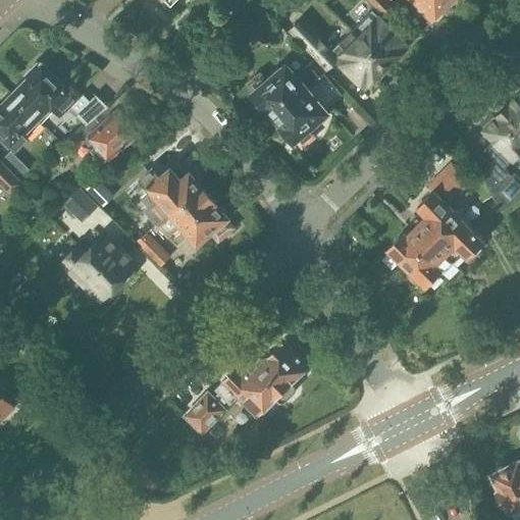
[(278,1),(277,0),(257,0),(259,2),(256,5),(265,14),(278,1)]
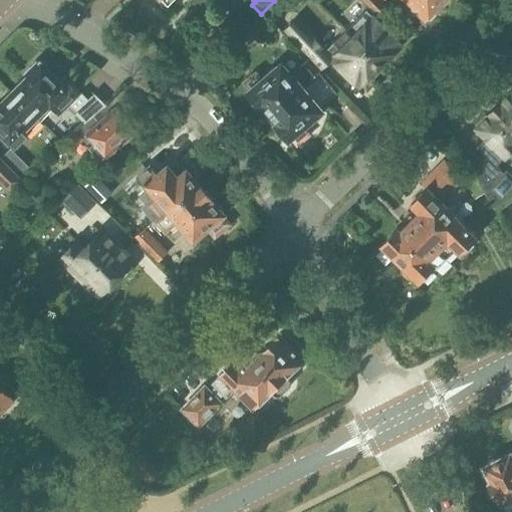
[(357,0),(367,9),(344,32),(378,66),(398,47),(371,21),(385,9),(375,0),(357,0)]
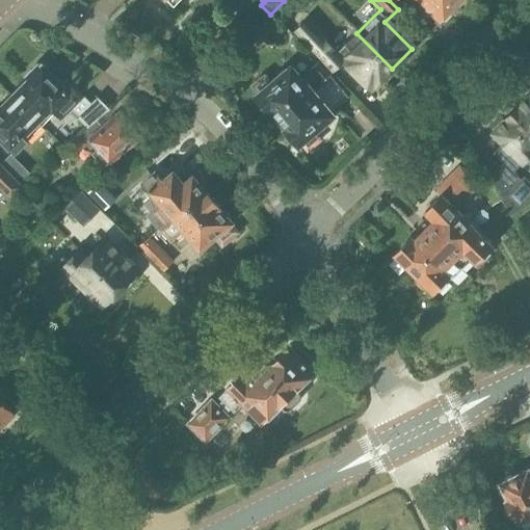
[(415,0),(439,23),(460,0),(415,0)]
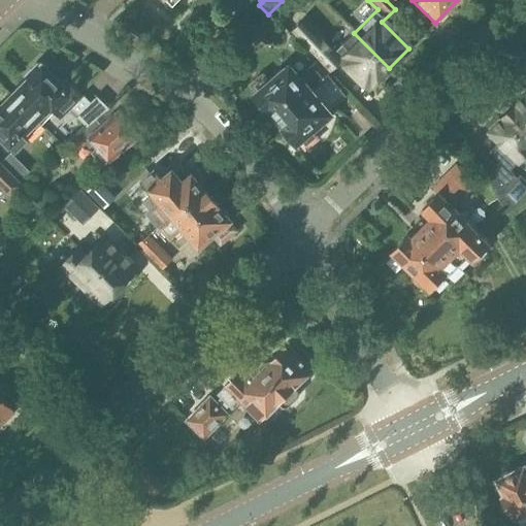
[(235,44),(247,34),(235,23),(225,34),(235,44)]
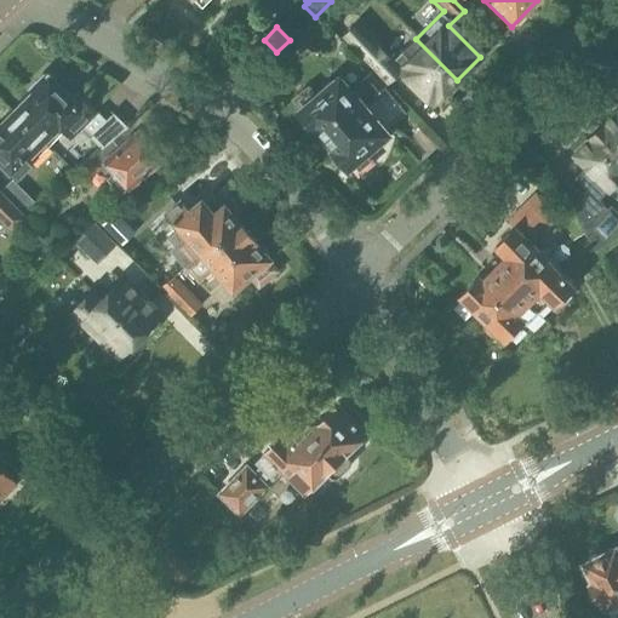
[(457,80),(416,39),(400,55),(408,64),(400,73),(433,104),(457,80)]
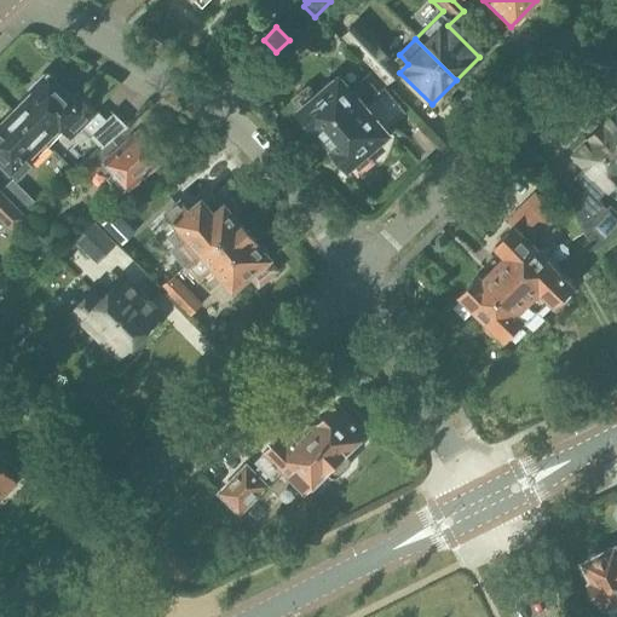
[(616,85),(605,73),(598,79),(611,92),(616,86),(616,85)]
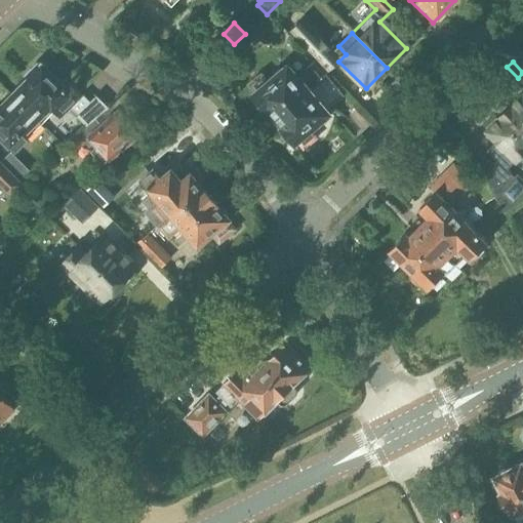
[(316,83),(324,76),(313,63),(304,70),(316,83)]
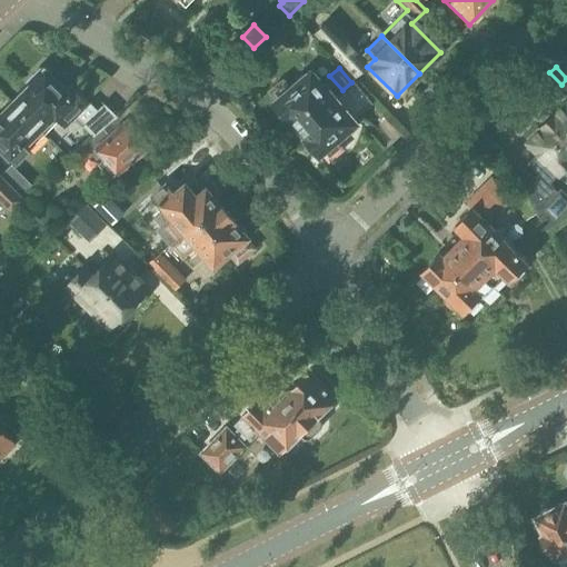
[(29,89),(12,106),(39,132),(52,119),(61,128),(67,127),(88,106),(71,89),(66,95),(42,70),(41,71),(37,71),(35,73),(35,78),(27,86),(29,89)]
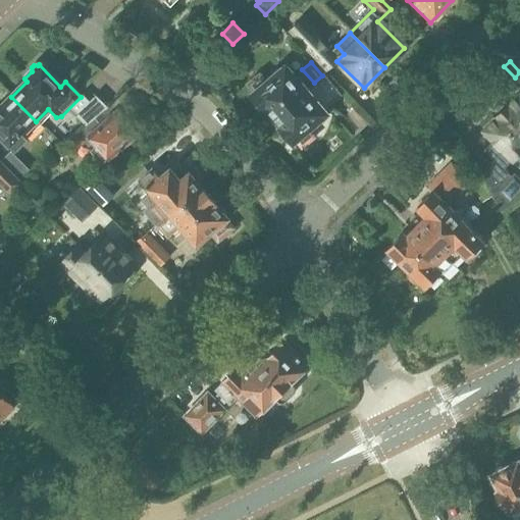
[(284,67),(266,84),(258,75),(246,86),(253,95),(253,96),(272,119),(274,118),(306,90),(299,82),(298,83),(284,67)]
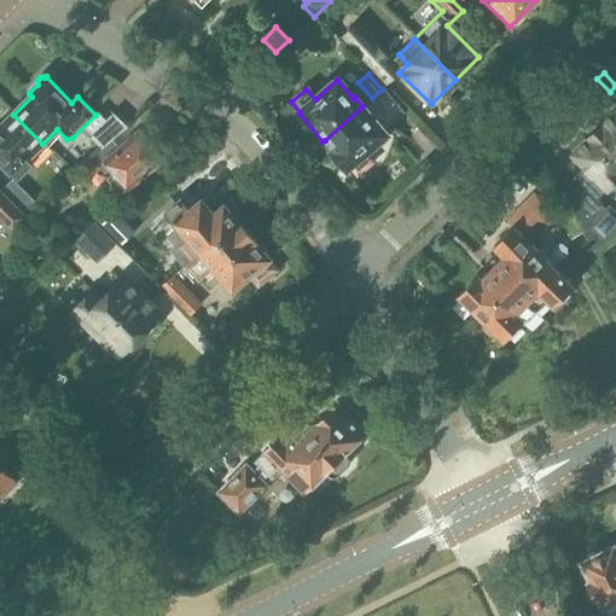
[(372,117),(362,106),(325,140),(335,150),(332,152),(347,169),(348,168),(356,178),(371,164),(364,156),(385,135),(371,118),(372,117)]
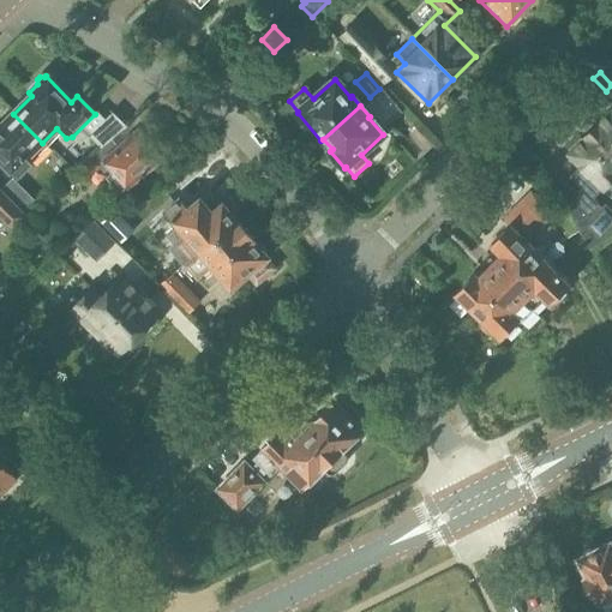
[(580,191),(563,208),(568,217),(577,233),(589,252),(611,234),(611,214),(603,205),(600,209),(591,201),(601,189),(611,178),(611,111),(611,112),(567,156),(580,168),(568,180),(580,191)]
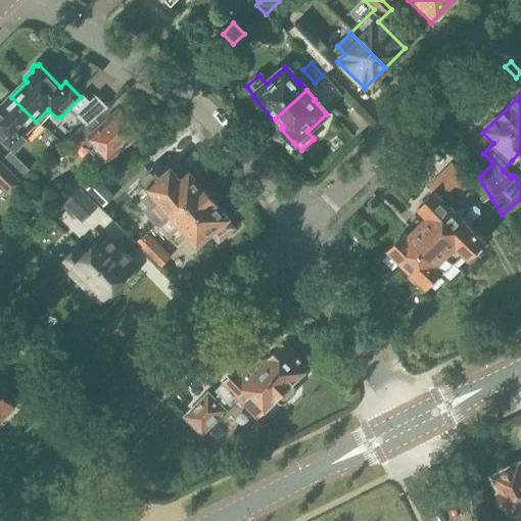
[(84,127),(93,120),(105,109),(95,96),(74,114),(83,125),(84,127)]
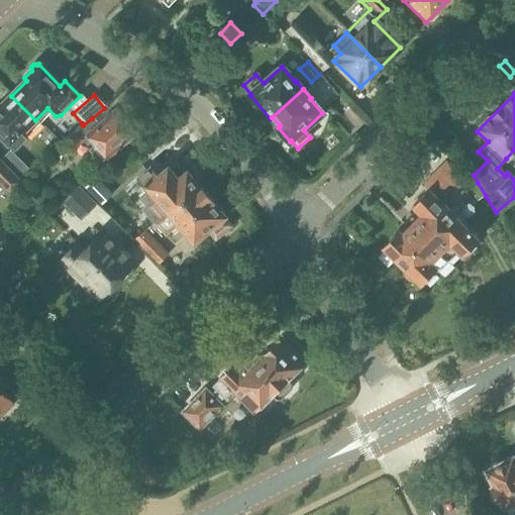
[(21,134),(35,120),(11,96),(0,106),(0,138),(13,151),(25,138),(21,134)]
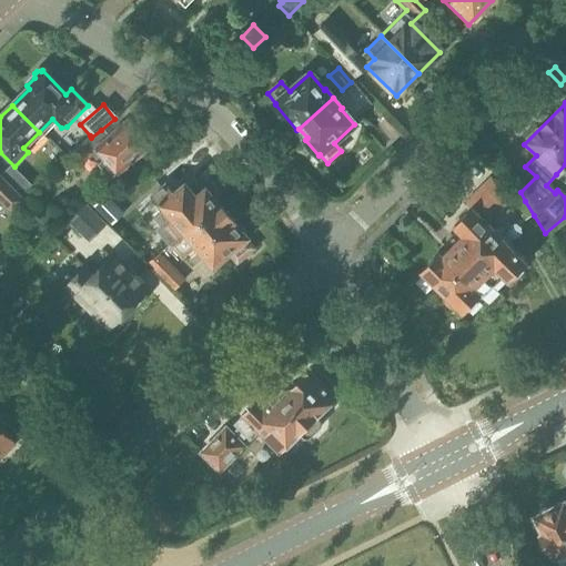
[(91,138),(90,135),(80,143),(82,145),(71,154),(80,164),(89,155),(94,161),(101,155),(104,160),(101,163),(113,177),(117,173),(118,173),(149,148),(127,122),(108,138),(101,130),(91,138)]
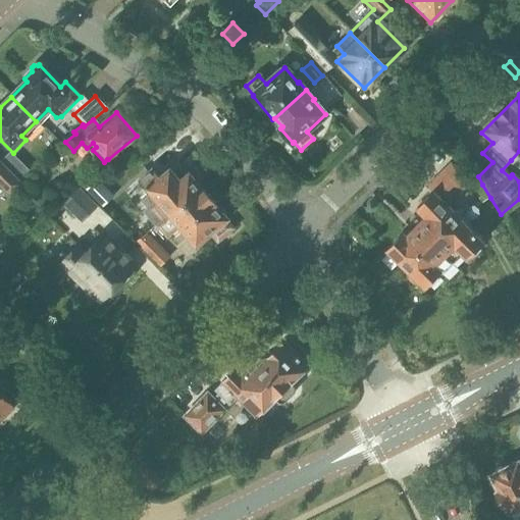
[(0,166),(19,187),(21,185),(18,182),(29,172),(9,153),(0,163),(0,166)]
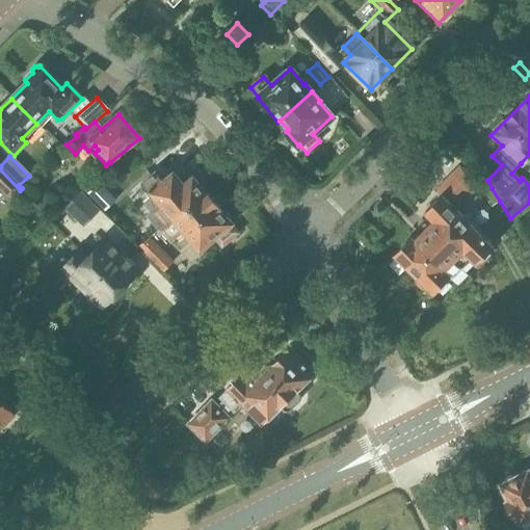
[(158,231),(171,219),(194,201),(204,192),(202,190),(203,186),(199,182),(194,181),(192,178),(191,179),(181,166),(161,183),(154,175),(142,185),(154,197),(142,206),(150,214),(146,217),(158,231)]
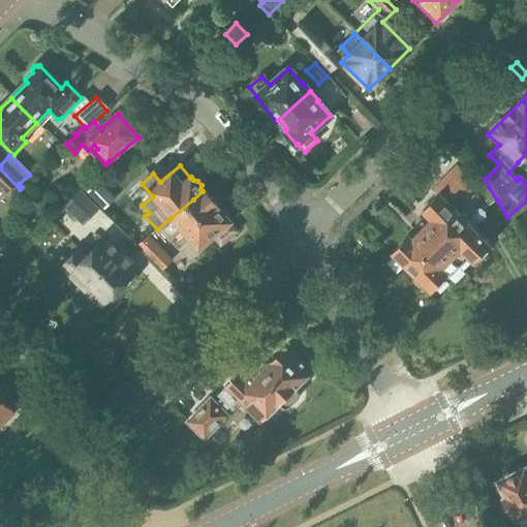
[(407,238),(391,255),(410,275),(412,283),(417,288),(426,290),(429,292),(444,277),(447,279),(468,258),(472,262),(489,246),(470,227),(486,213),(456,166),(431,190),(437,196),(422,213),(430,221),(410,241),(407,238)]
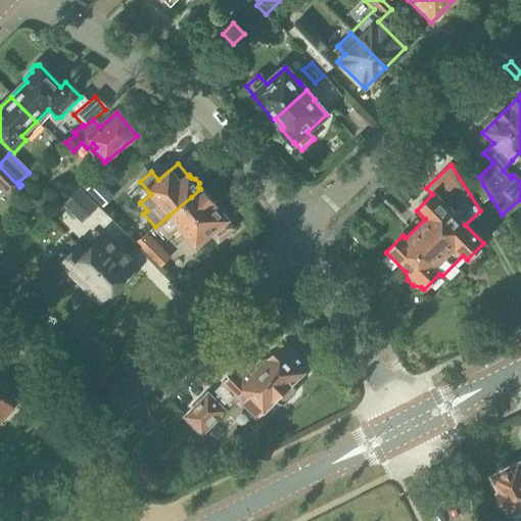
[(25,192),(19,187),(0,167),(0,189),(8,198),(13,194),(17,198),(25,192)]
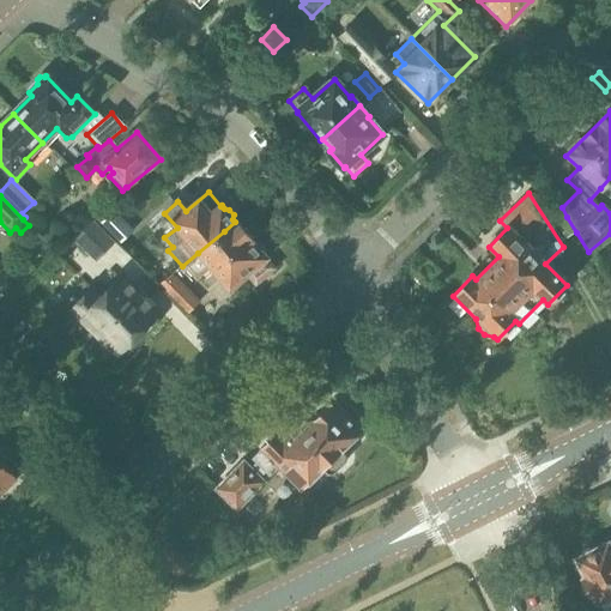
[(114,243),(101,231),(91,222),(71,241),(94,265),(114,243)]
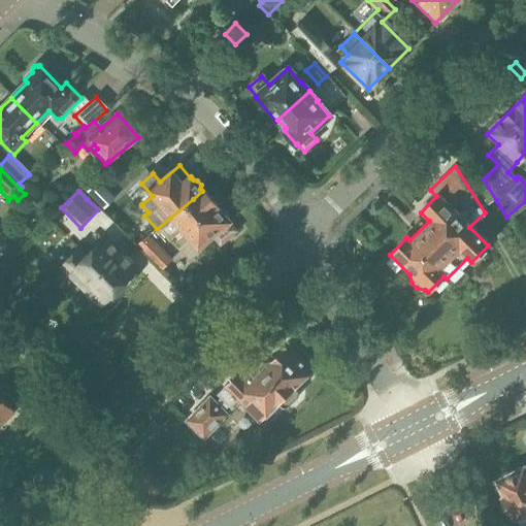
[(209,199),(202,191),(193,199),(170,218),(157,229),(168,242),(182,231),(197,249),(211,237),(219,245),(234,233),(227,224),(229,222),(227,219),(227,216),(223,211),(220,210),(209,199)]
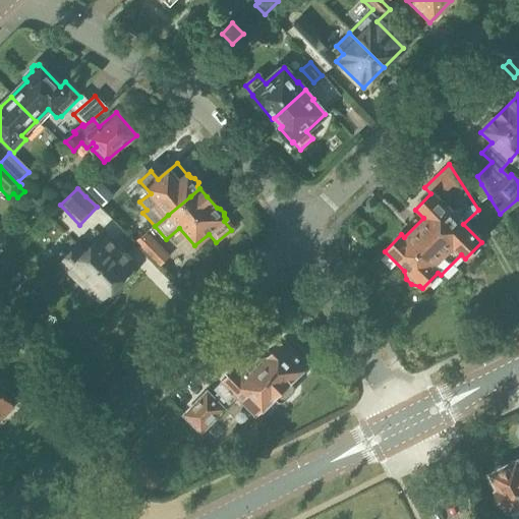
[(158,268),(167,258),(143,235),(134,244),(158,268)]
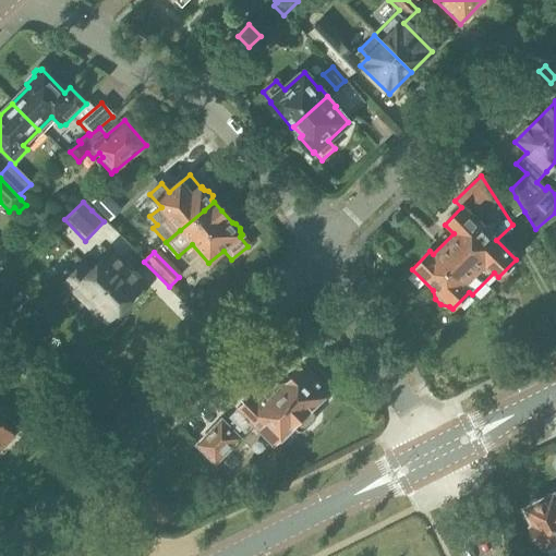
[(82,265),(64,282),(106,324),(109,321),(115,321),(123,312),(124,305),(131,305),(140,297),(140,289),(143,287),(109,253),(89,273),(82,265)]
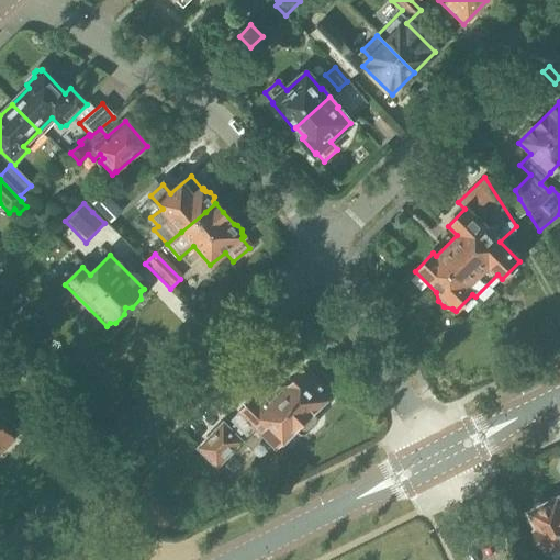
[(222,424),(197,449),(215,468),(241,444),(236,439),(242,434),(246,437),(254,429),(276,450),(294,432),(299,436),(304,436),(316,424),(316,418),(312,414),(332,395),(305,369),(281,392),(278,389),(270,396),(273,400),(270,403),(264,396),(257,403),(253,399),(236,414),(230,421),(234,425),(228,430),(222,424)]
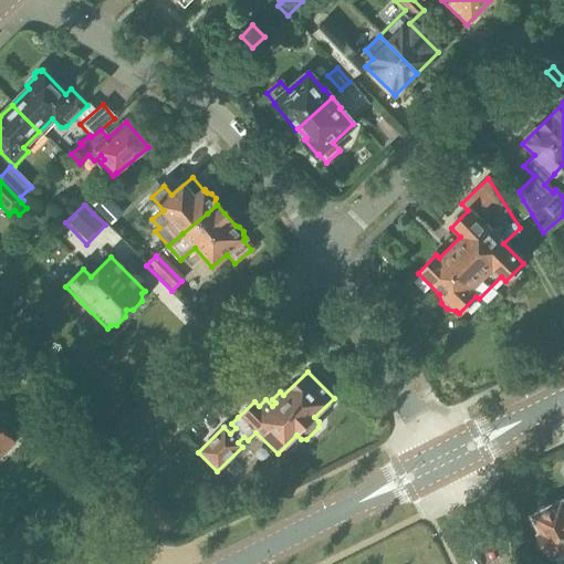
[(0,451),(10,442),(0,432),(0,451)]
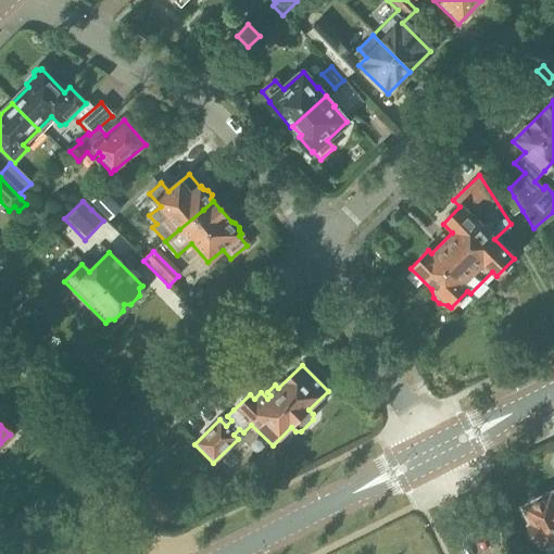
[(525,505),(521,507),(530,525),(527,526),(529,528),(527,532),(530,539),(534,540),(537,543),(539,542),(541,548),(553,540),(553,499),(551,492),(536,500),(532,499),(527,502),(525,505)]
